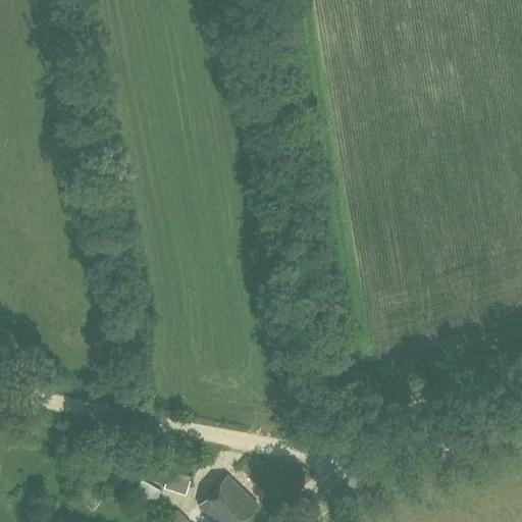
[(193,466),(172,459),(170,465),(167,464),(164,471),(146,462),(140,475),(164,485),(163,486),(185,493),(193,466)]
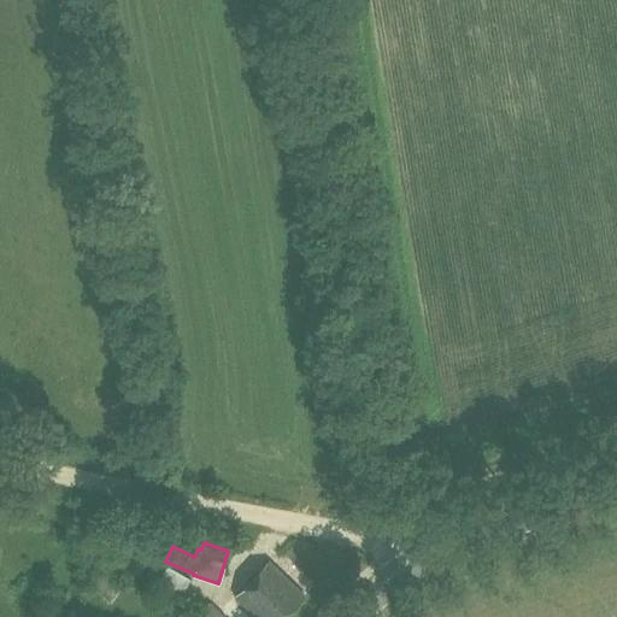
[(128,559),(117,551),(90,587),(101,594),(128,559)]
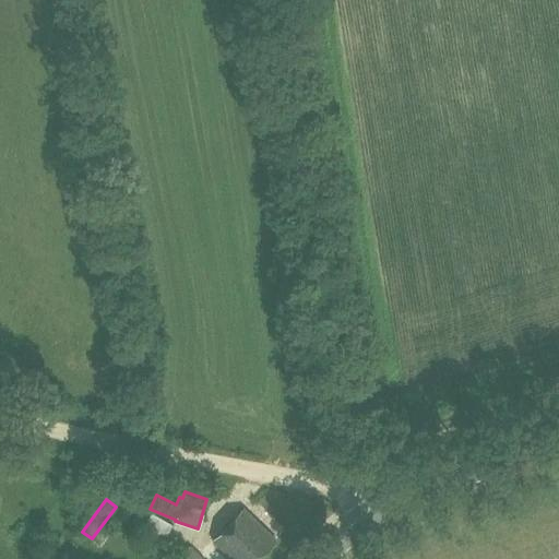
[(257,558),(275,540),(242,510),(213,539),(233,558),(257,558)]
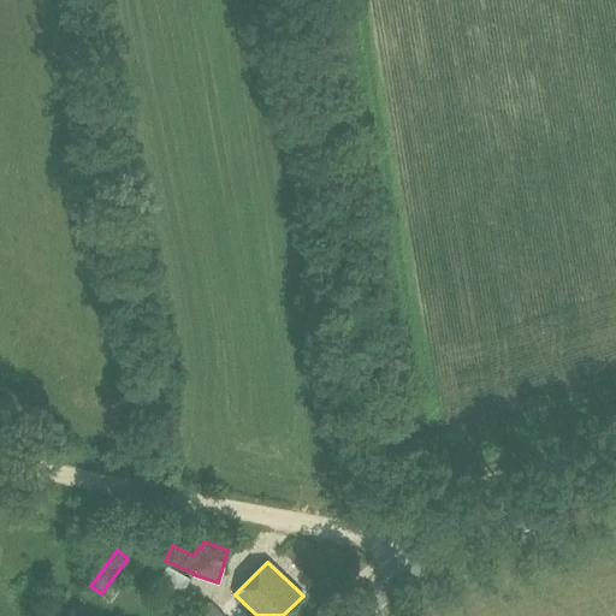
[(166,566),(155,587),(178,599),(190,578),(166,566)]
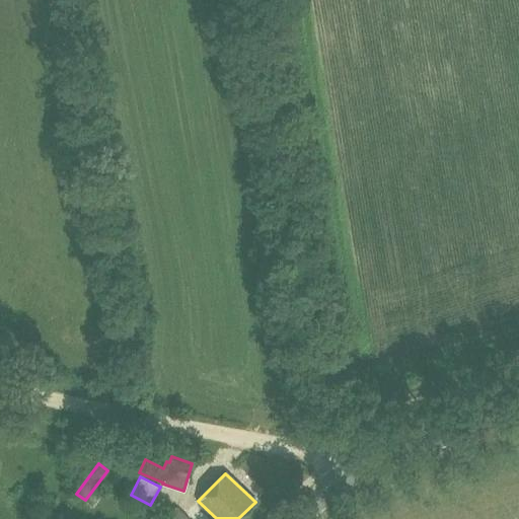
[(164,518),(190,518),(176,507),(164,518)]
